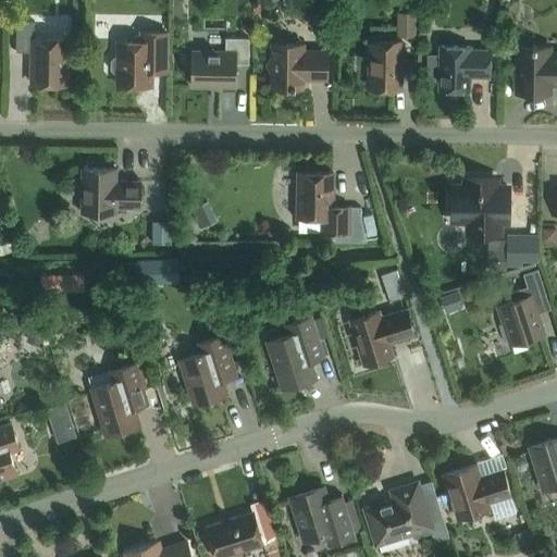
[(32,85),(65,85),(65,40),(34,39),(34,22),(16,22),(15,52),(32,52),(32,85)]
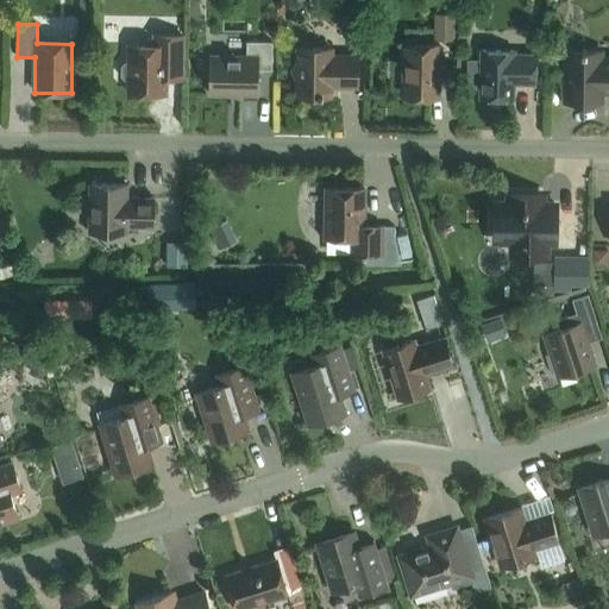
[(143,46),(129,46),(129,63),(125,63),(121,67),(121,77),(125,81),(129,81),(129,94),(164,94),(164,82),(181,82),(181,37),(155,36),(155,39),(146,38),(143,42),(143,46)]
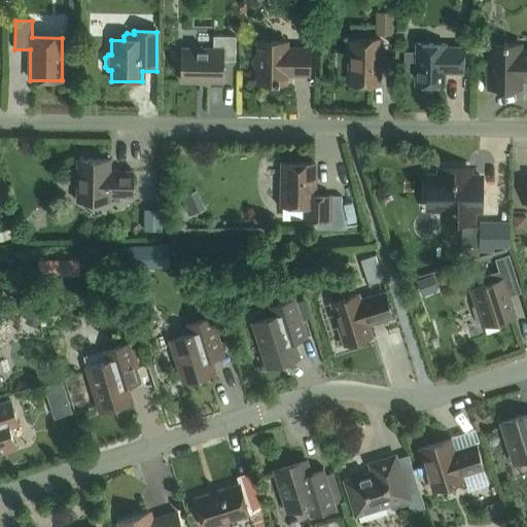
[(213,49),(181,48),(181,82),(222,83),(222,62),(235,62),(236,37),(213,37),(213,49)]
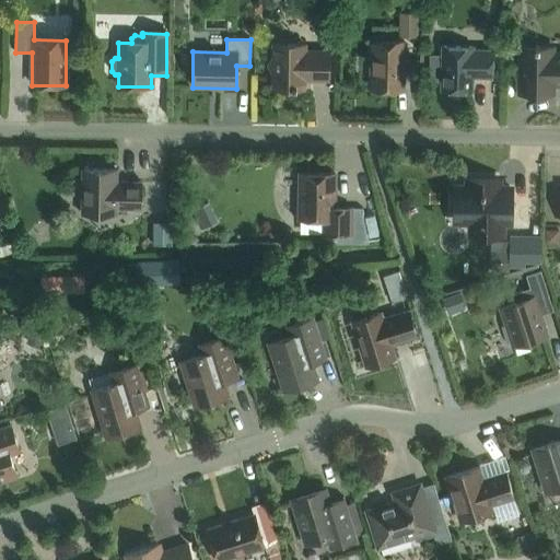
[(403,43),(372,42),(371,90),(403,91),(403,43)]
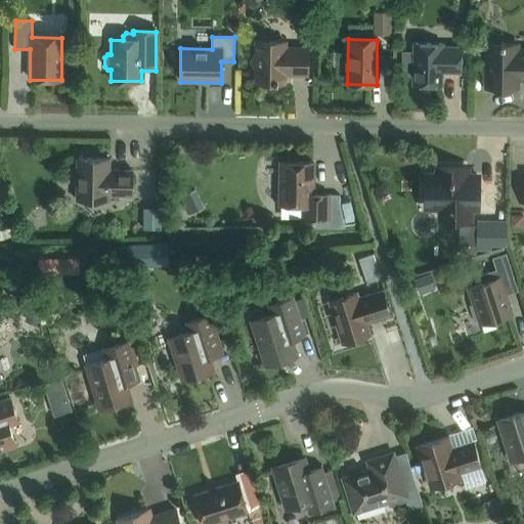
[(285,43),(255,42),(255,55),(252,62),(255,70),(255,83),(285,83),(285,75),(307,75),(307,49),(285,49),(285,43)]
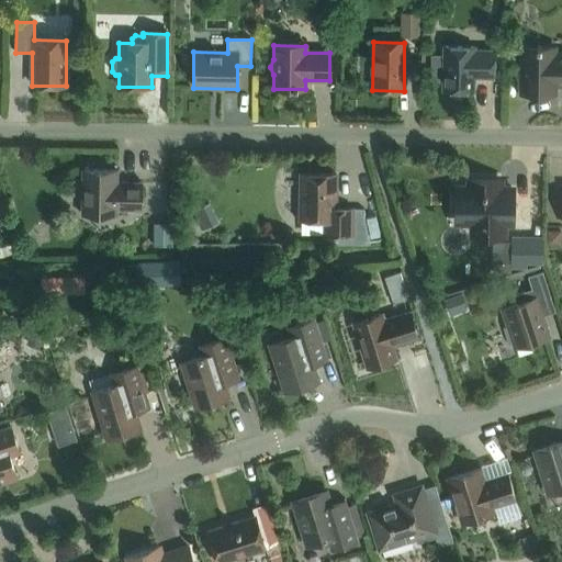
[(537,47),(519,47),(518,94),(558,94),(558,88),(561,88),(561,51),(558,52),(558,48),(540,48),(540,46),(537,46),(537,47)]
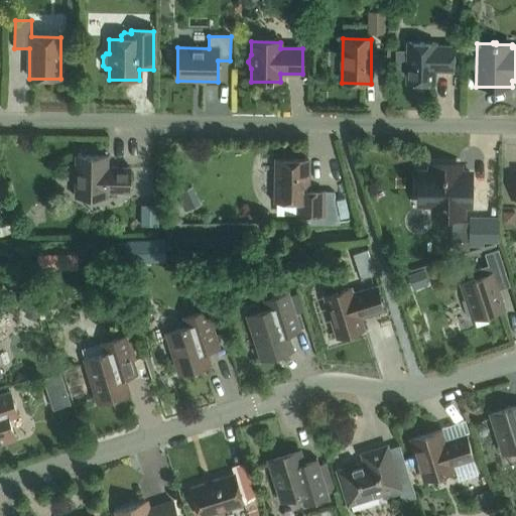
[(435,43),(407,43),(406,84),(434,85),(434,72),(453,72),(454,47),(435,46),(435,43)]
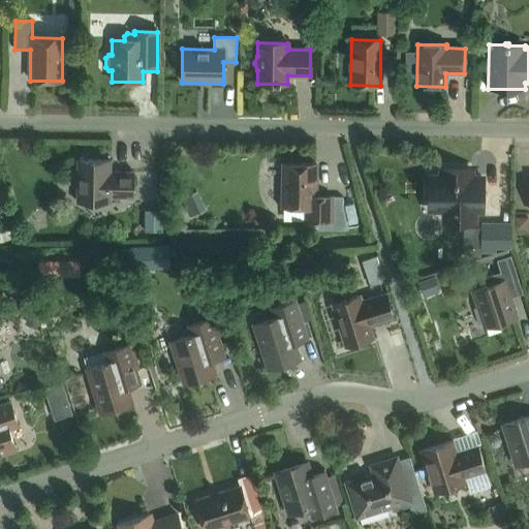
[(111,161),(78,160),(76,201),(110,203),(110,197),(132,198),(133,173),(110,173),(111,161)]
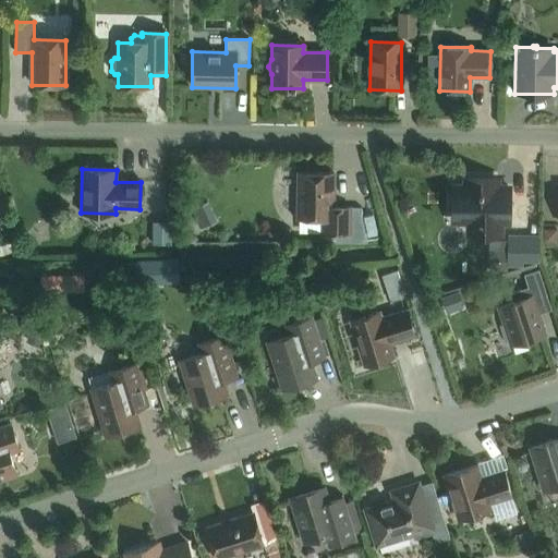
[(334,173),(298,173),(298,219),(324,219),(324,234),(349,234),(350,208),(332,208),(334,173)]
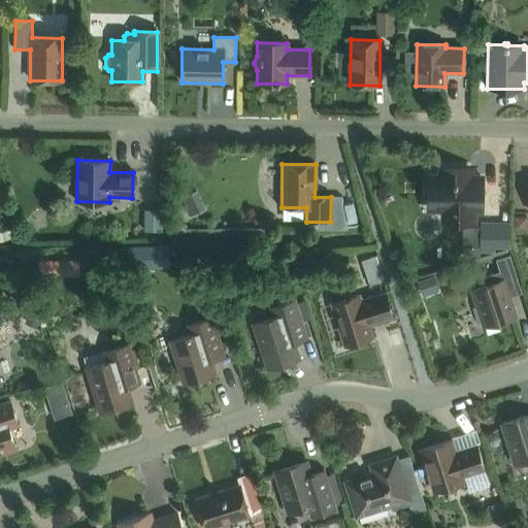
[(425,173),(425,213),(440,213),(440,225),(476,225),(476,213),(485,213),(486,174),(473,174),(474,167),(437,167),(437,173),(425,173)]
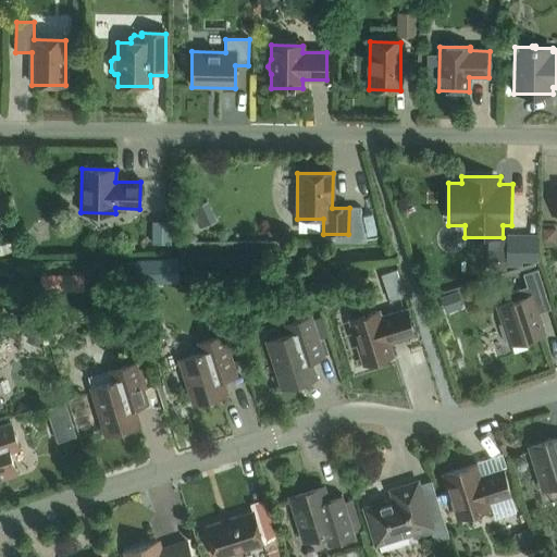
[(540,235),(509,234),(509,265),(523,267),(523,260),(540,260),(540,235)]
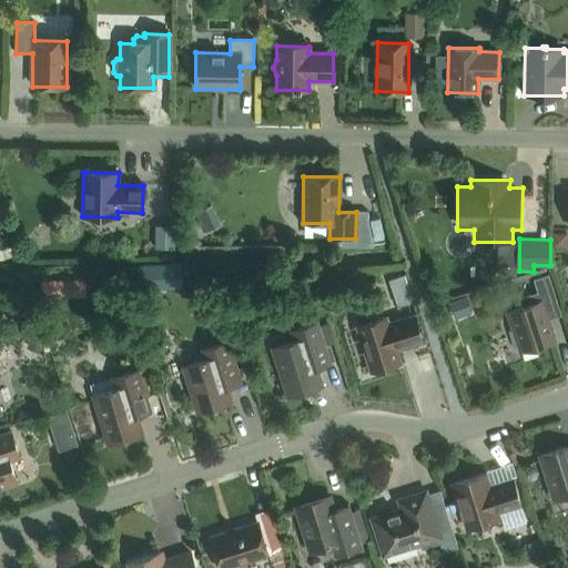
[(516,356),(555,344),(543,306),(556,302),(547,276),(535,281),(538,294),(519,300),(523,307),(503,314),(516,356)]
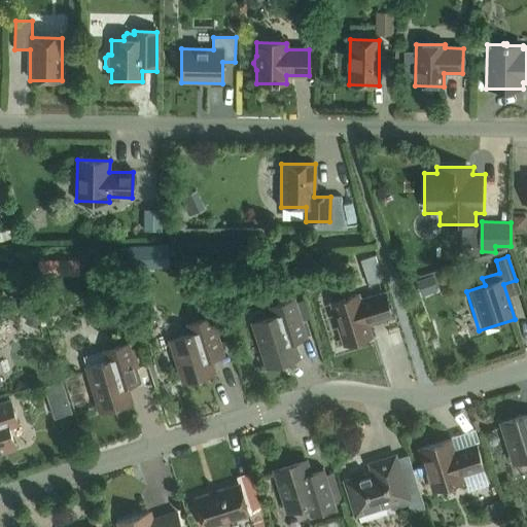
[(359,293),(329,303),(343,345),(373,336),(370,324),(392,317),(384,291),(361,299),(359,293)]
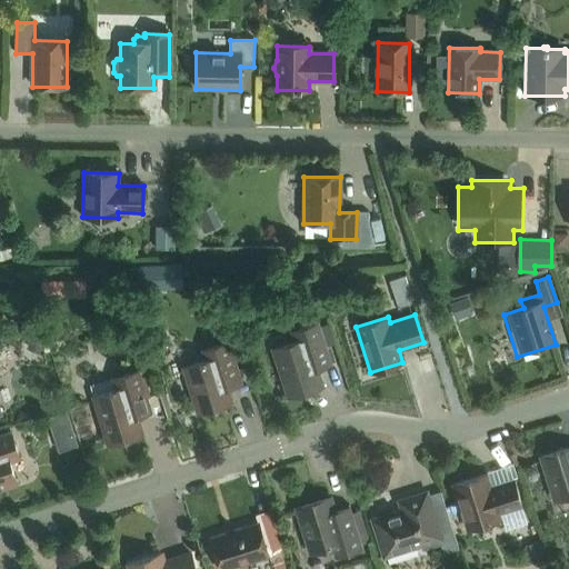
[(290,338),(269,345),(286,398),(325,385),(320,369),(335,365),(320,321),(288,331),(290,338)]
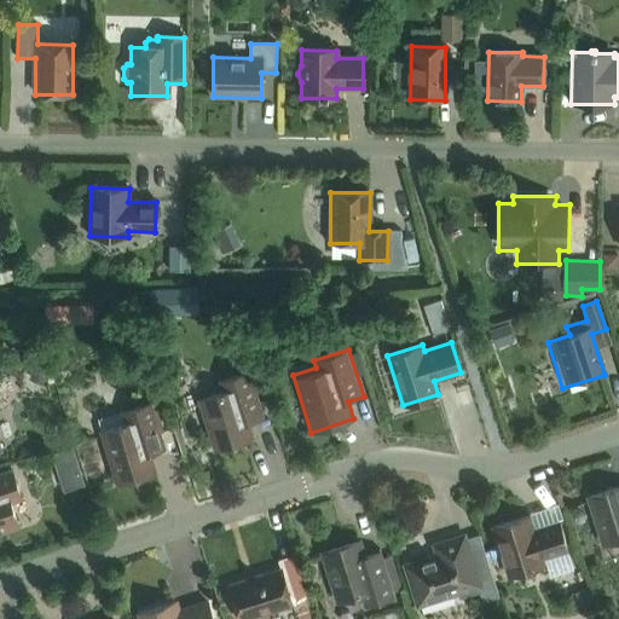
[(495,369),(479,375),(486,392),(502,386),(495,369)]
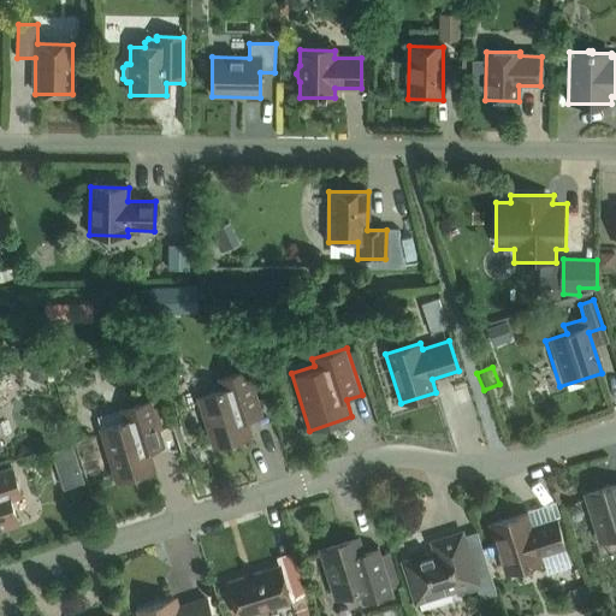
[(221,391),(199,398),(213,444),(250,433),(248,422),(262,418),(249,371),(218,380),(221,391)]
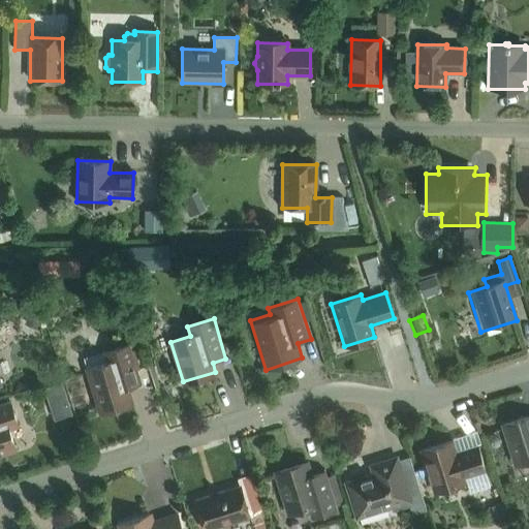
[(106,363),(87,369),(100,413),(131,404),(127,387),(141,383),(129,345),(103,353),(106,363)]
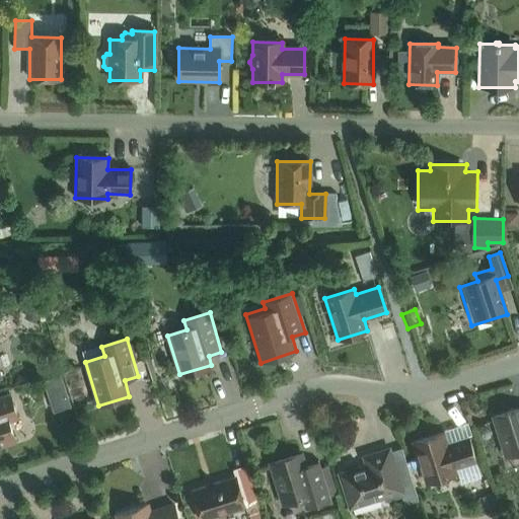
[(0,446),(14,442),(8,423),(17,420),(9,394),(0,397),(0,446)]
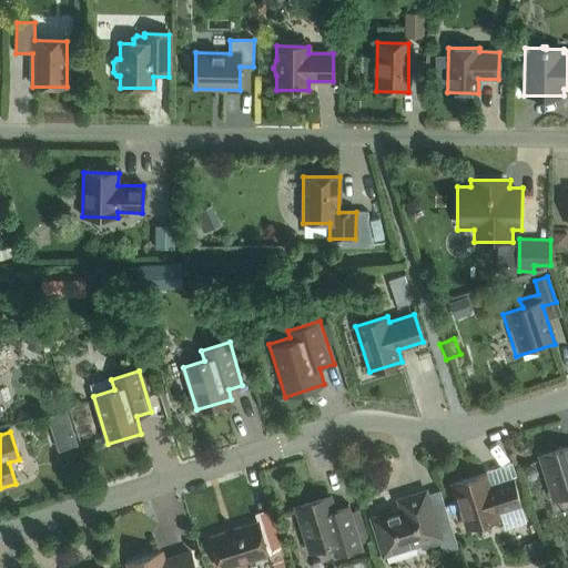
[(567,447),(539,457),(553,499),(567,494),(567,447)]
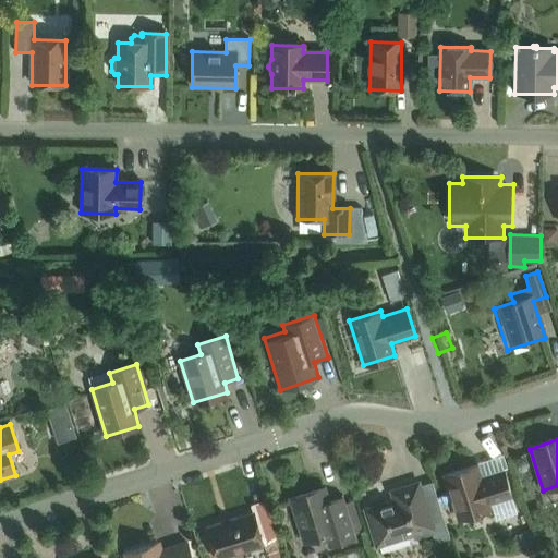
[(504,472),(486,477),(487,480),(481,481),(476,465),(444,476),(458,520),(490,510),(488,504),(511,497),(504,472)]
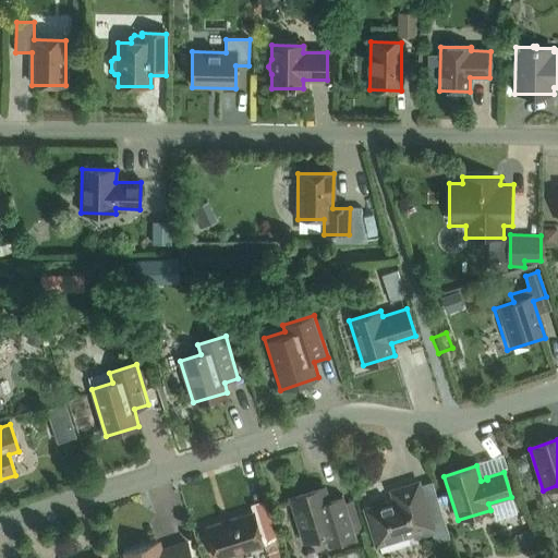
[(388,490),(391,499),(363,509),(375,548),(413,536),(414,541),(432,535),(434,544),(450,540),(432,483),(422,486),(420,481),(388,490)]
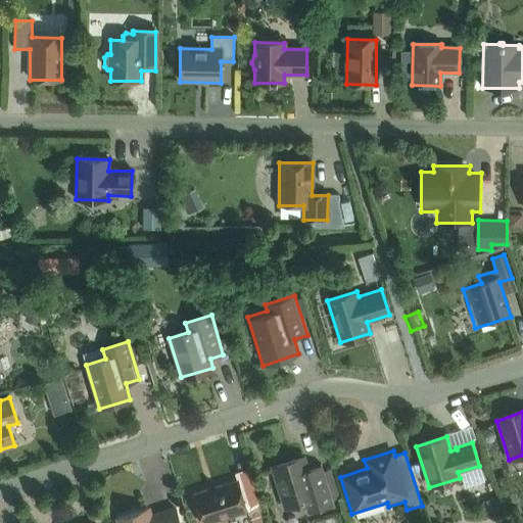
[(320,464),(306,468),(303,460),(273,469),(284,508),(304,503),(307,512),(332,504),(320,464)]
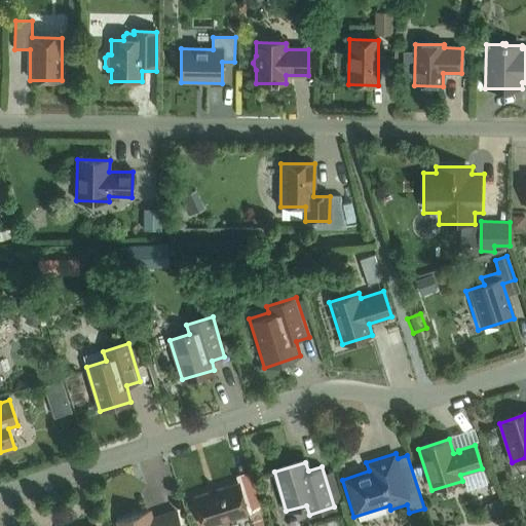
[(240,491),(238,484),(194,497),(202,525),(212,525),(249,515),(251,523),(265,519),(255,486),(240,491)]
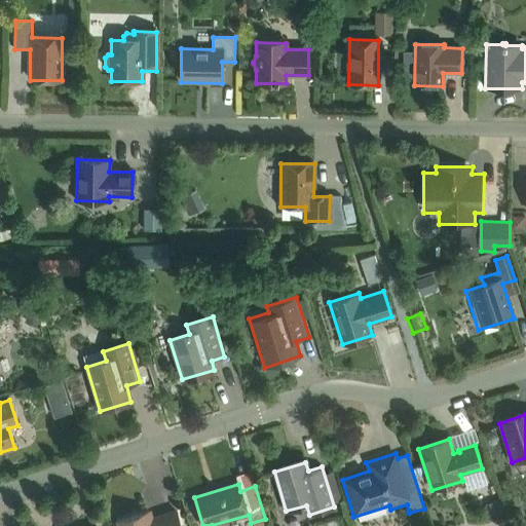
[(180,525),(176,513),(150,521),(148,514),(149,513),(149,512),(118,522),(118,523),(119,522),(120,525),(180,525)]
